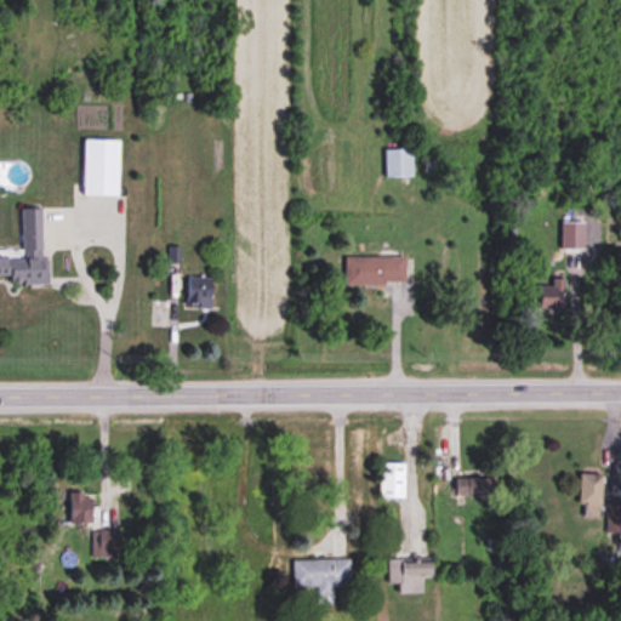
[(118,198),(118,141),(83,141),(83,198),(118,198)]
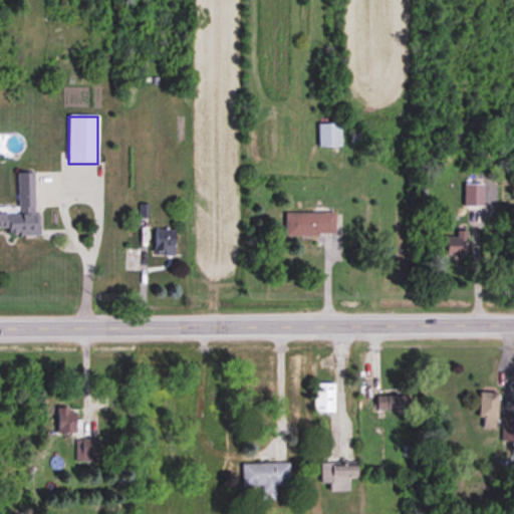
[(340,148),(340,124),(318,124),(318,148),(340,148)]
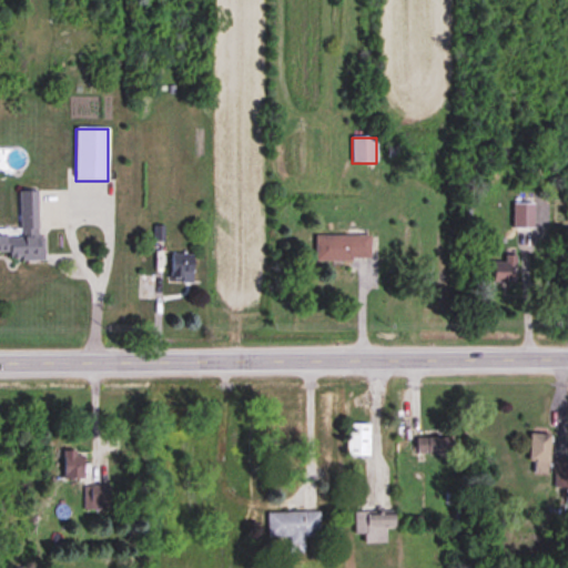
[(39,191),(18,192),(19,233),(0,233),(0,251),(3,252),(3,263),(40,263),(39,191)]
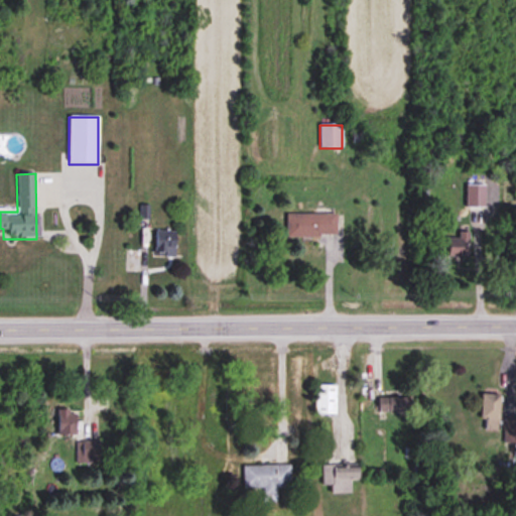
[(485,208),(485,185),(466,185),(466,208),(485,208)]
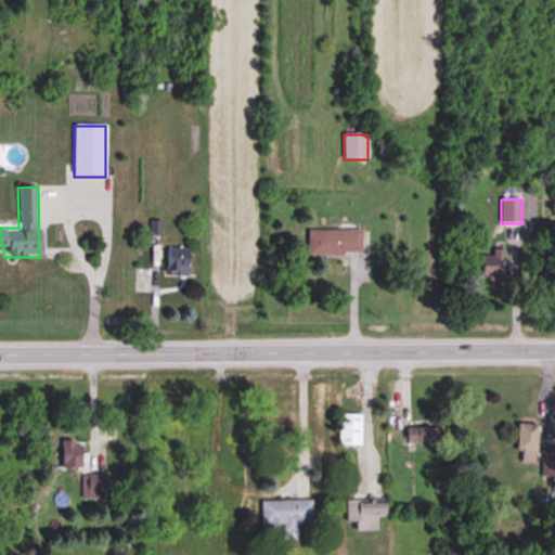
[(361,256),(361,231),(308,231),(308,256),(361,256)]
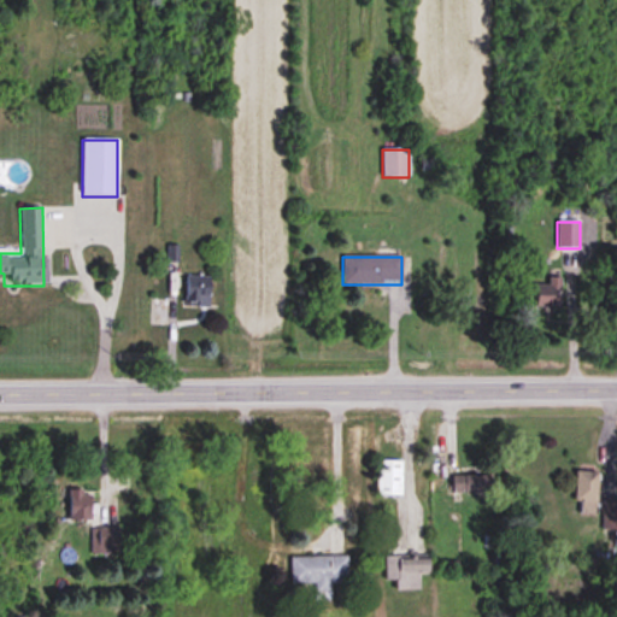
[(206,303),(207,277),(187,277),(186,303),(206,303)]
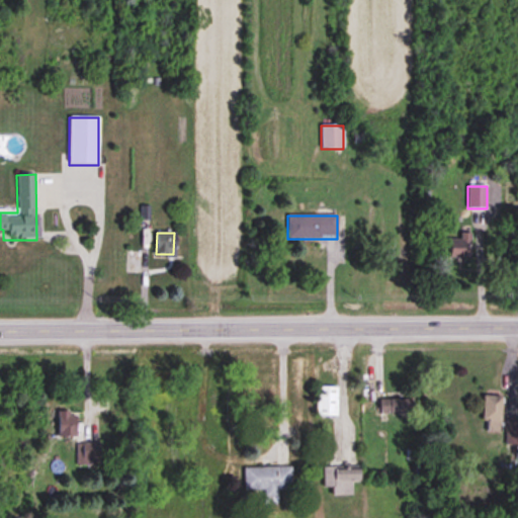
[(469,259),(469,234),(458,234),(458,239),(449,239),(449,259),(469,259)]
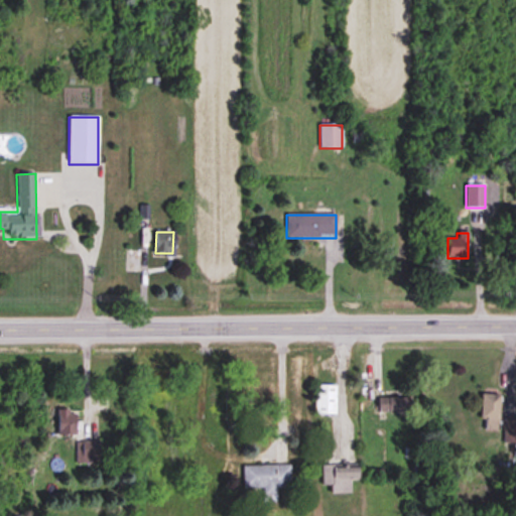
[(336,385),(314,385),(314,415),(336,415),(336,385)]
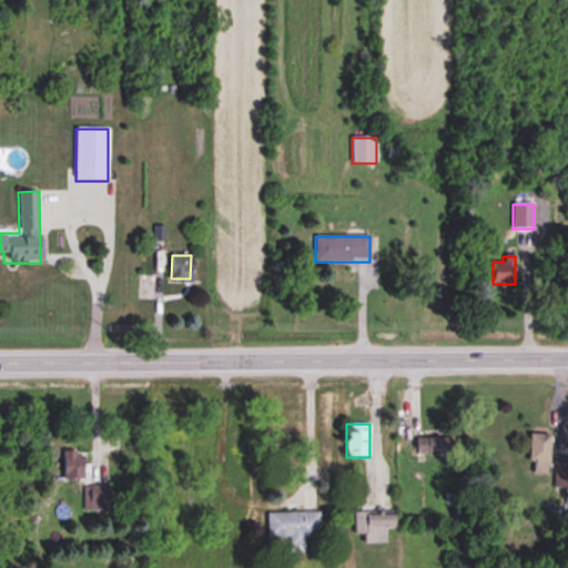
[(549,435),(529,435),(529,463),(534,463),(534,474),(549,474),(549,435)]
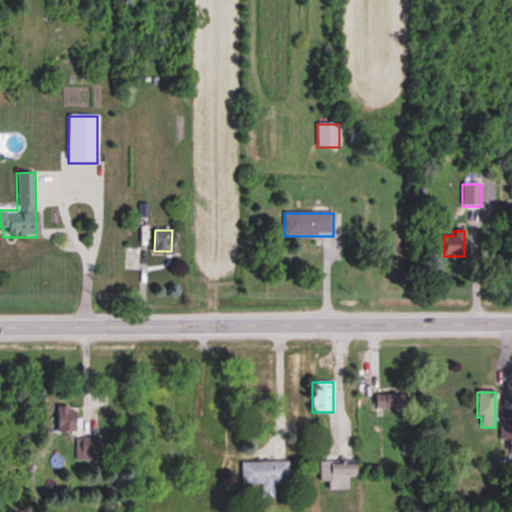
[(405,395),(374,395),(374,411),(405,411),(405,395)]
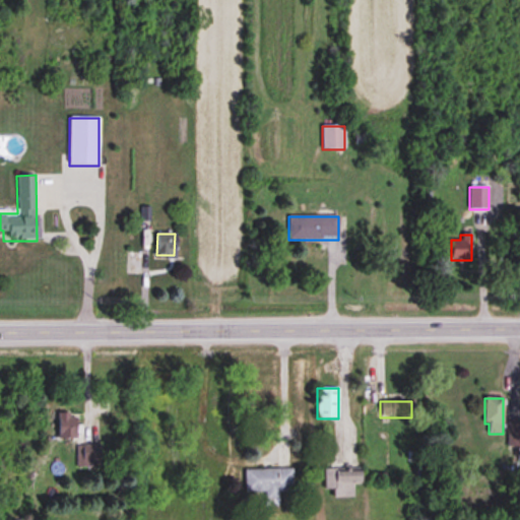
[(57,413),(57,439),(82,439),(82,426),(75,426),(75,413),(57,413)]
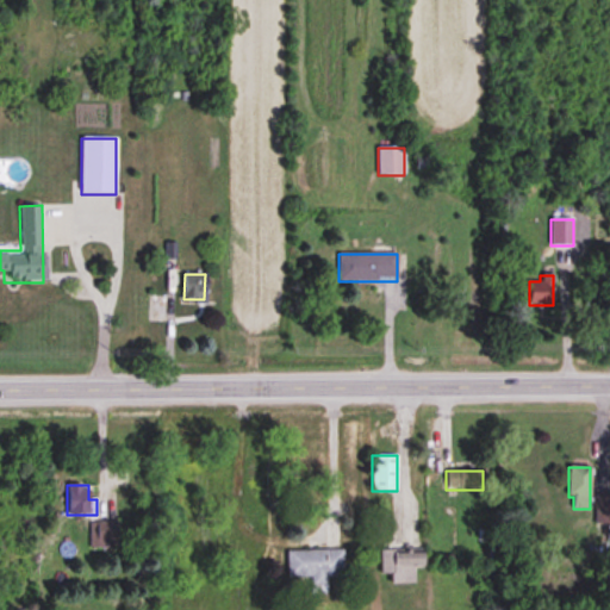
[(609,526),(609,496),(596,496),(596,527),(609,526)]
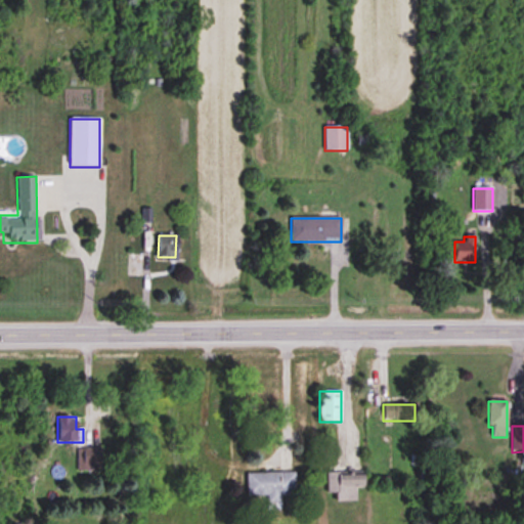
[(78,470),(100,470),(100,448),(78,448),(78,470)]
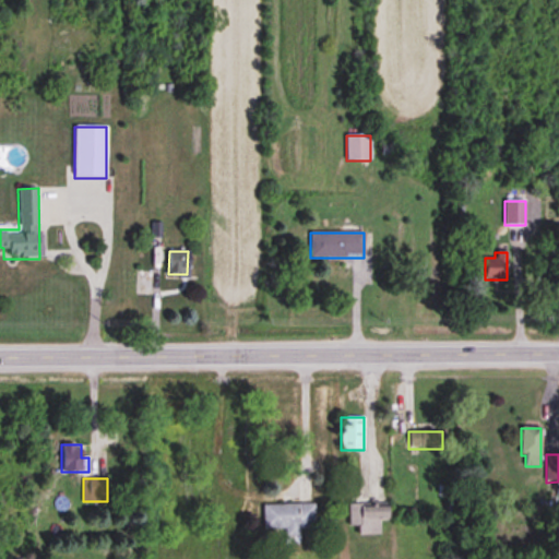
[(316,504),(263,504),(263,528),(286,528),(286,532),(316,532),(316,504)]
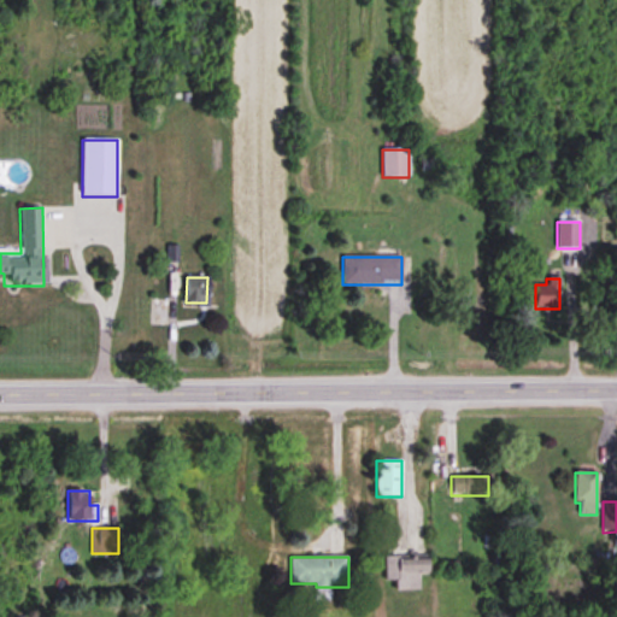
[(385,580),(395,580),(395,591),(421,591),(421,575),(428,575),(428,558),(385,558),(385,580)]
